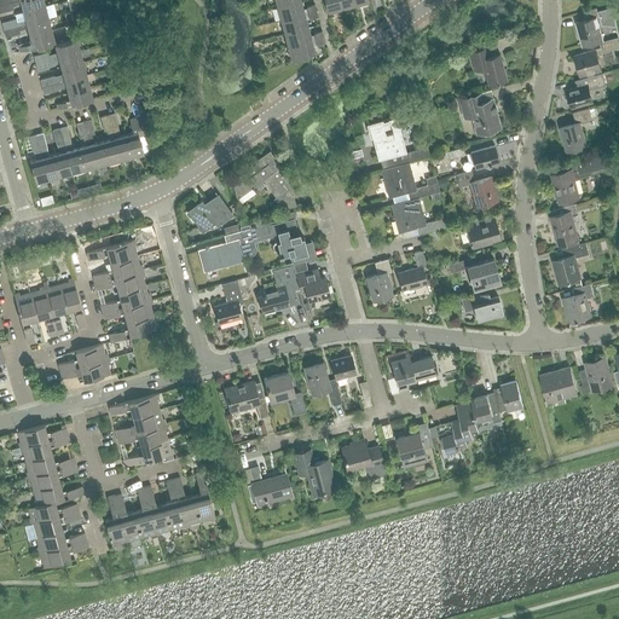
[(0,12),(13,10),(12,6),(18,5),(21,4),(23,12),(45,6),(42,0),(18,0),(0,5),(0,12)]
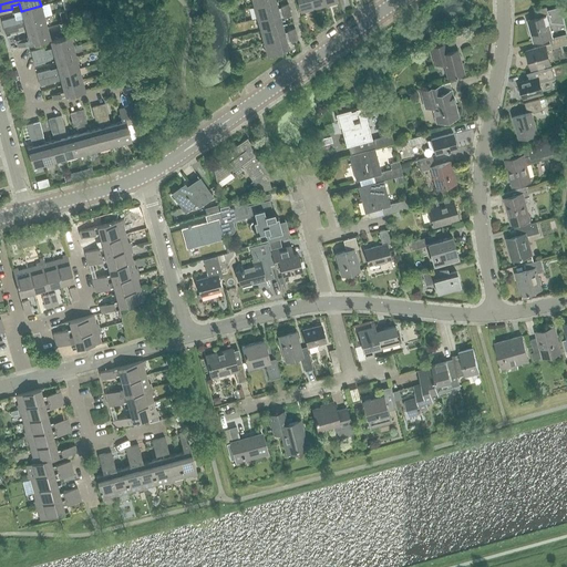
[(278,8),(276,0),(254,7),(257,19),(279,12),(278,8)]
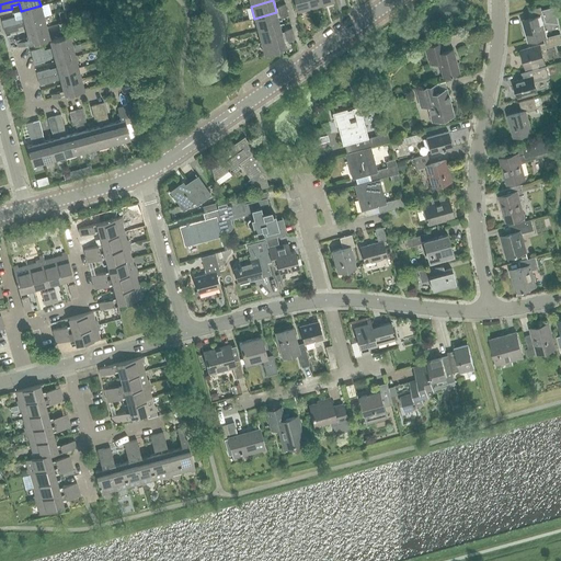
[(297,11),(310,8),(307,0),(294,0),(297,11)]
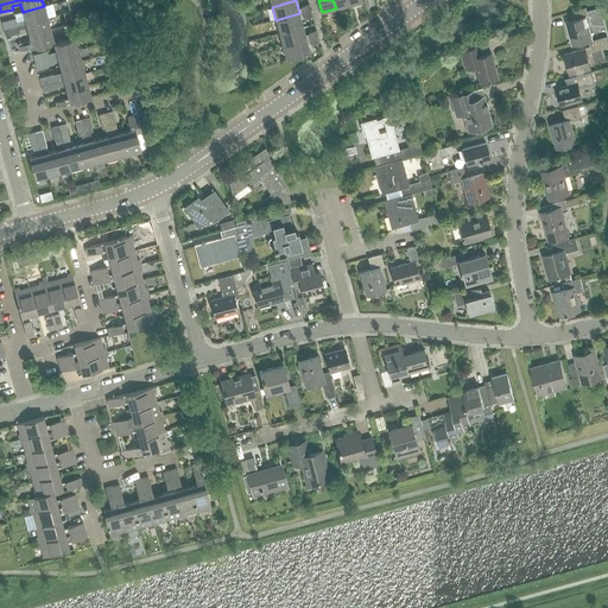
[(1,23),(4,30),(48,18),(44,6),(23,12),(25,19),(23,20),(17,21),(16,19),(1,23)]
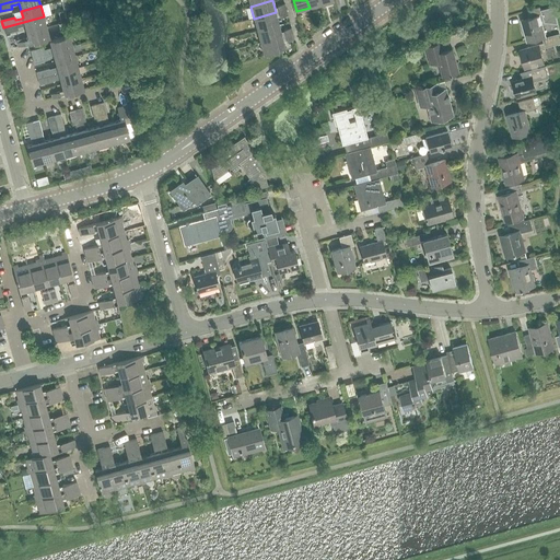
[(545,23),(558,23),(555,7),(541,10),(540,7),(527,10),(529,18),(521,21),(526,42),(547,37),(546,36),(543,22),(545,21),(545,23)]
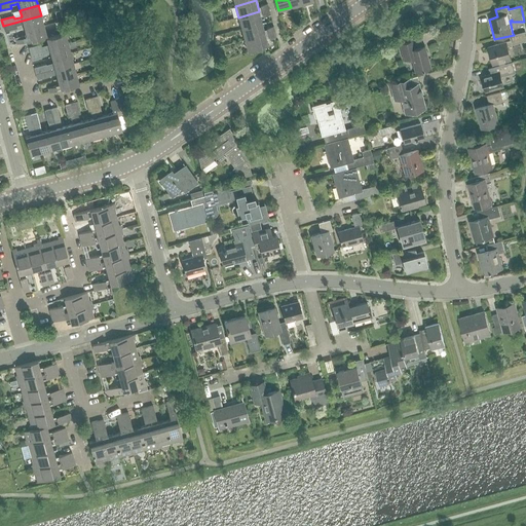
[(259,11),(238,17),(241,29),(262,23),(260,16),(259,11)]
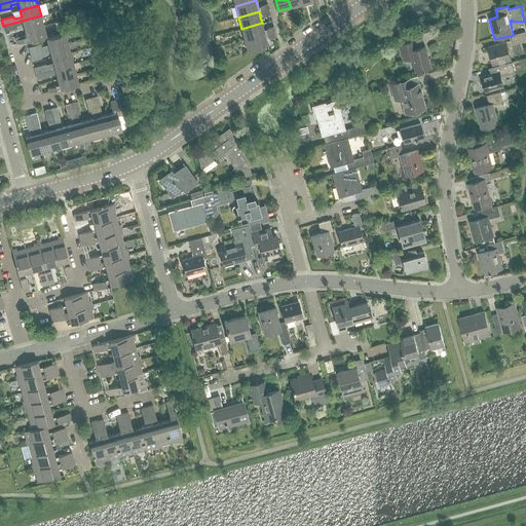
[(4,32),(5,32),(16,28),(16,26),(22,25),(22,24),(24,24),(25,30),(43,26),(41,15),(3,26),(4,32)]
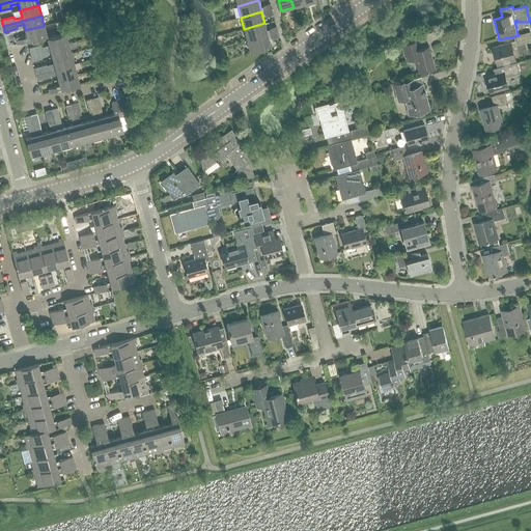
[(264,23),(244,29),(247,40),(268,34),(267,31),(264,23)]
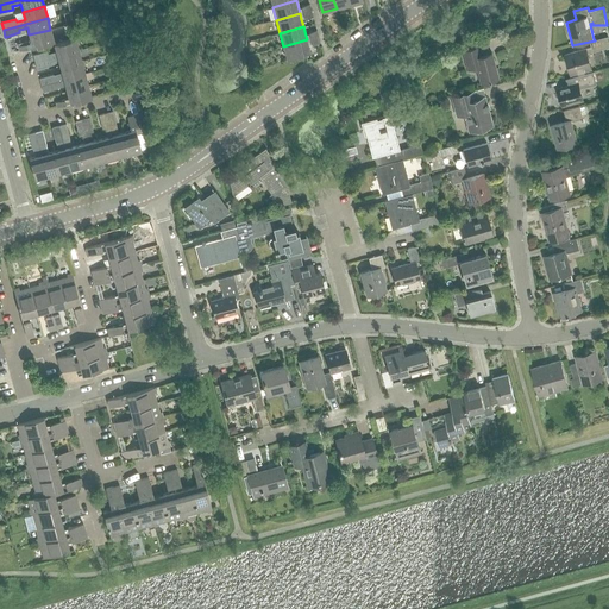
[(19,51),(54,42),(50,30),(29,35),(31,43),(29,44),(29,43),(18,46),(19,51)]
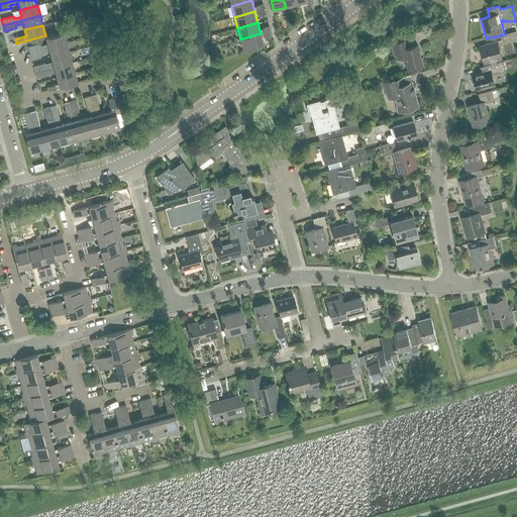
[(497,41),(480,46),(485,64),(502,59),(499,45),(516,39),(516,32),(516,31),(501,35),(502,40),(498,41),(497,41)]
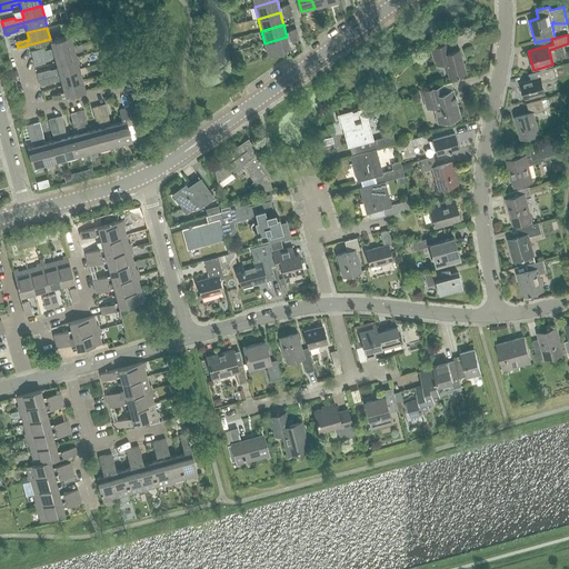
[(70,36),(51,41),(50,41),(52,49),(50,50),(50,49),(45,51),(43,48),(30,51),(32,58),(73,47),(70,36)]
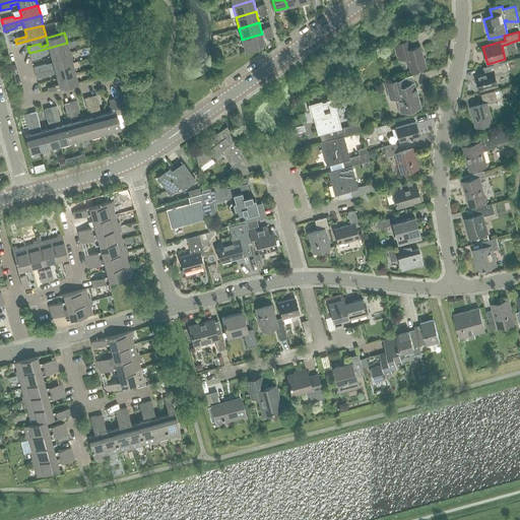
[(262,34),(242,40),(245,51),(260,47),(265,46),(262,34)]
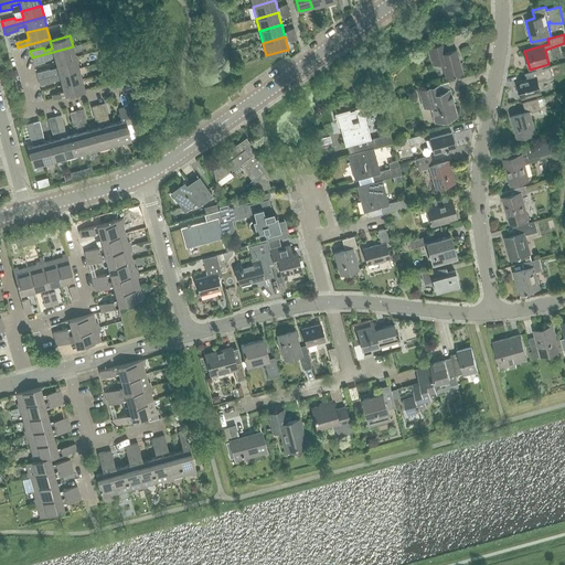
[(446,77),(461,73),(455,50),(445,53),(443,44),(429,48),(434,65),(443,63),(446,77)]
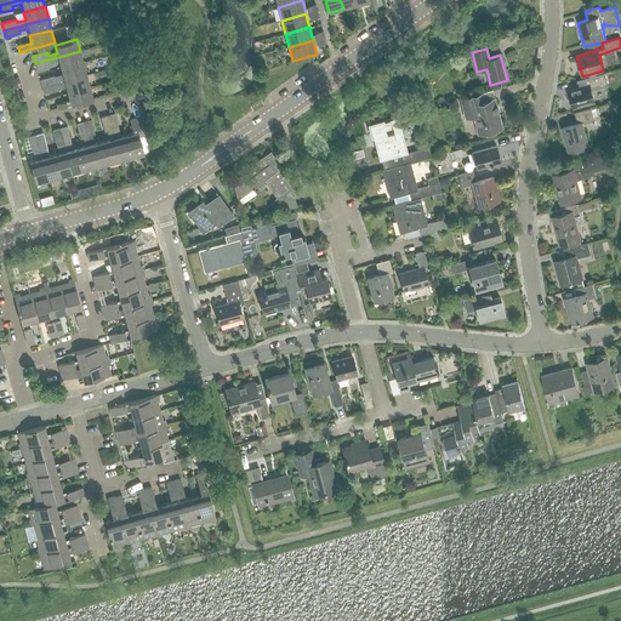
[(38,70),(52,67),(51,64),(57,62),(60,61),(62,69),(84,63),(80,51),(35,63),(38,70)]
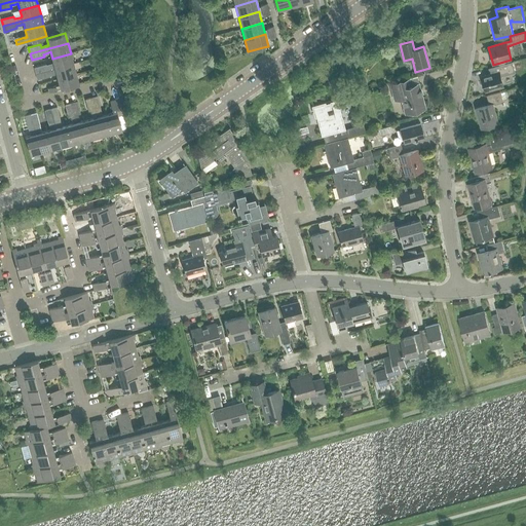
[(34,68),(35,74),(73,64),(71,53),(52,59),(53,66),(51,66),(46,67),(46,65),(34,68)]
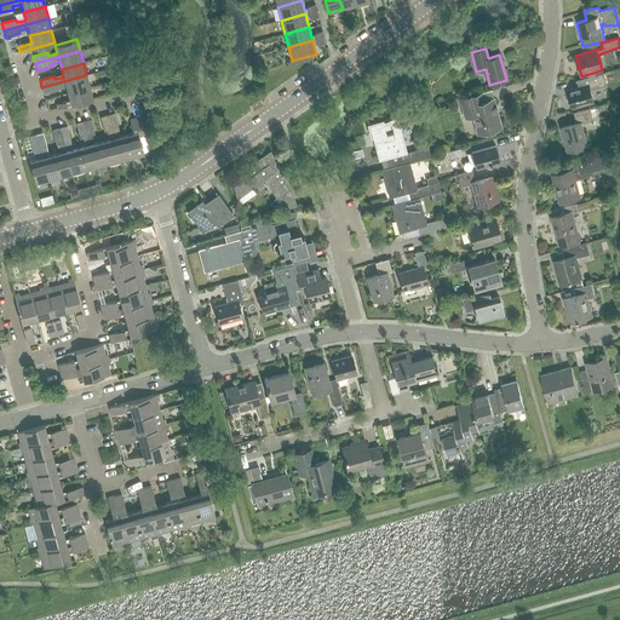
[(584,86),(568,90),(573,108),(593,102),(590,91),(607,86),(604,73),(583,79),(584,86)]
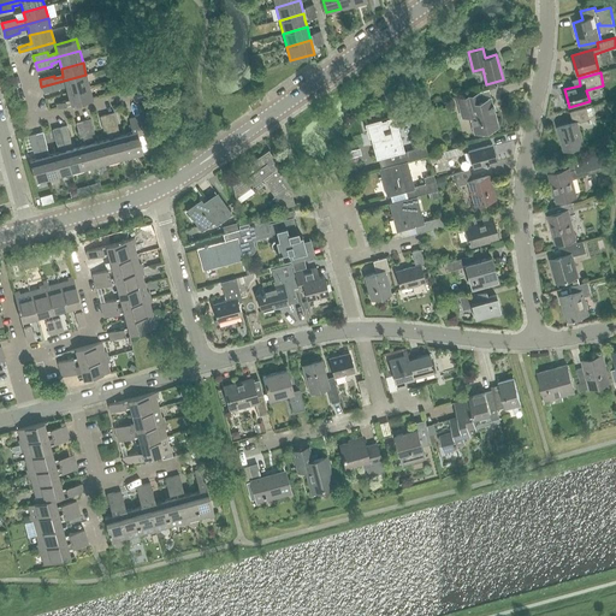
[(86,75),(41,87),(43,94),(58,90),(57,87),(63,86),(65,84),(67,93),(89,87),(86,75)]
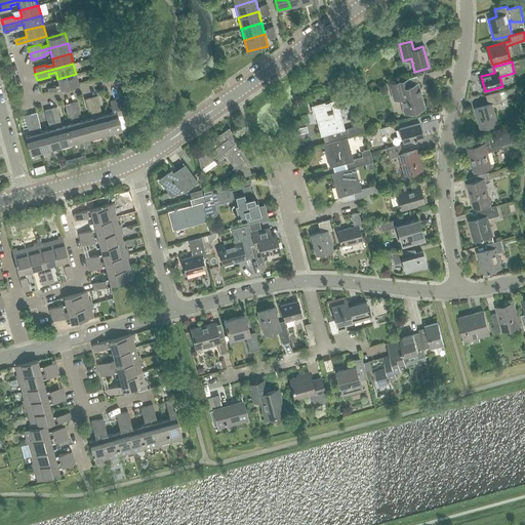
[(48,88),(49,91),(49,92),(79,84),(76,74),(57,79),(58,85),(56,86),(48,88)]
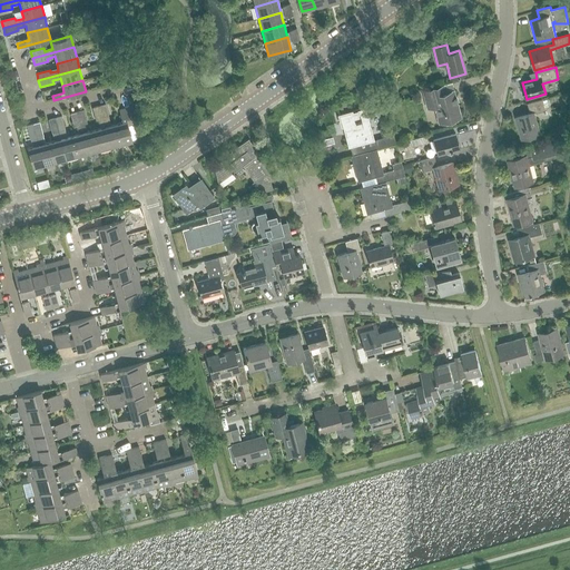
[(461,117),(453,91),(445,94),(443,86),(423,91),(424,98),(426,99),(425,101),(428,109),(434,107),(439,123),(461,117)]
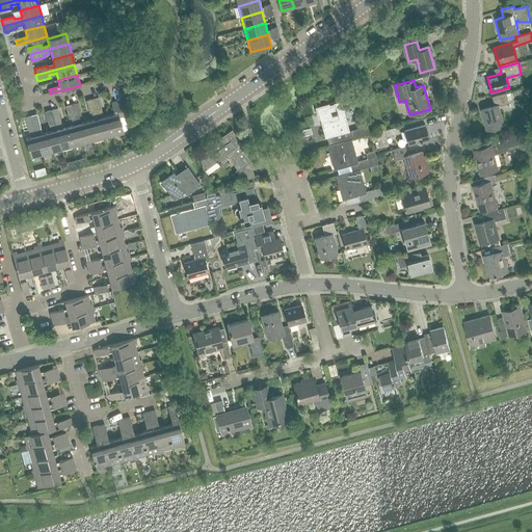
[(162,96),(166,105),(173,103),(168,94),(167,92),(166,94),(166,95),(162,96)]
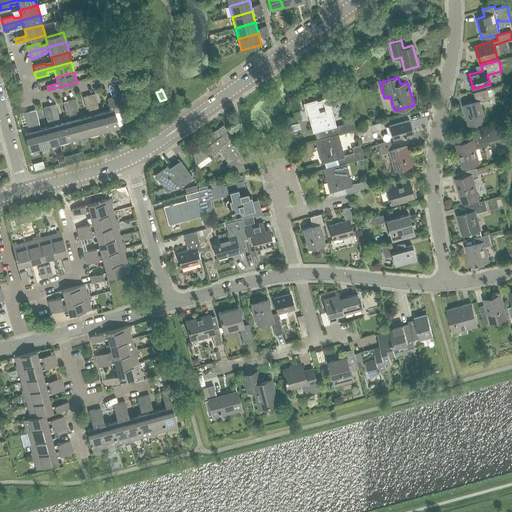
[(487,89),(474,93),(476,102),(463,106),(468,125),(485,121),(480,102),(490,100),(487,89)]
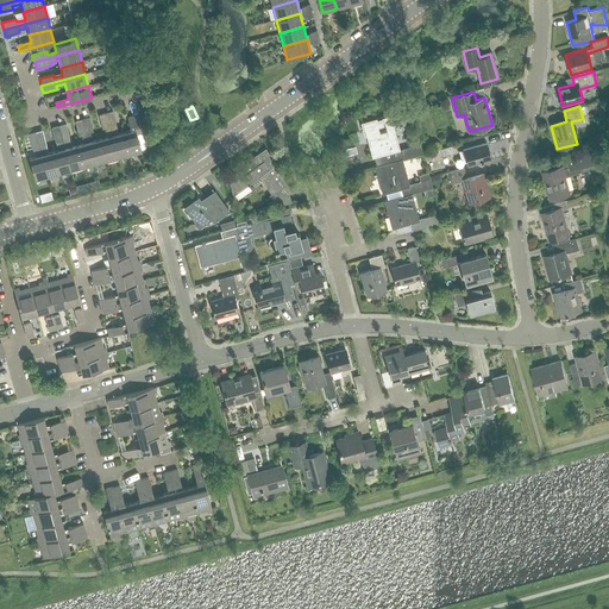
[(112,111),(105,113),(118,157),(130,154),(124,132),(115,135),(114,132),(115,132),(113,126),(117,125),(112,111)]
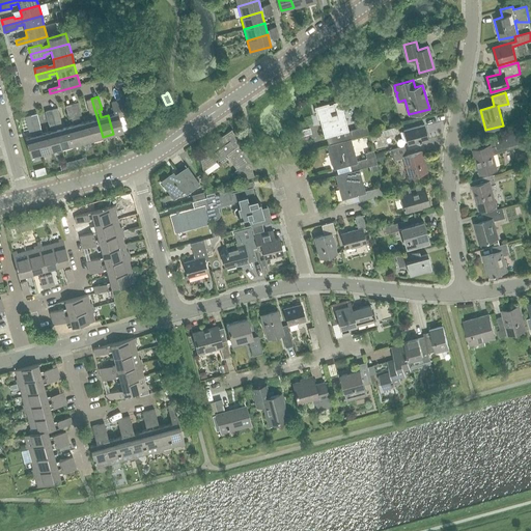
[(93,119),(87,121),(92,140),(103,137),(91,99),(86,101),(89,113),(91,112),(93,117),(93,119)]
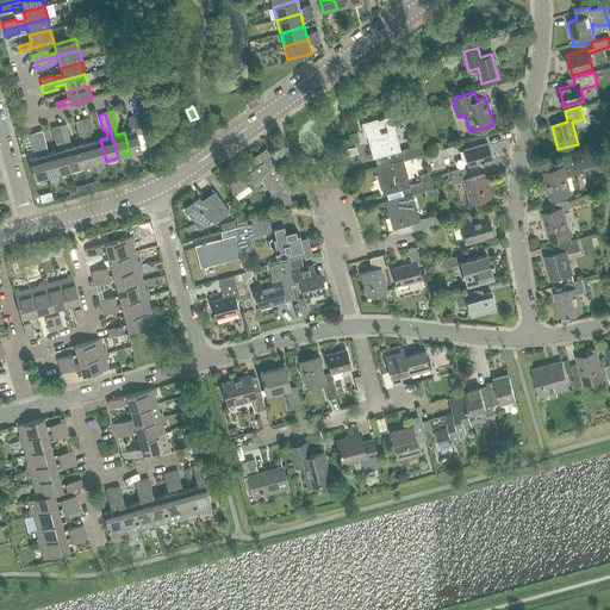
[(138,114),(128,117),(130,129),(131,129),(131,131),(124,132),(130,154),(142,151),(137,136),(144,134),(138,114)]
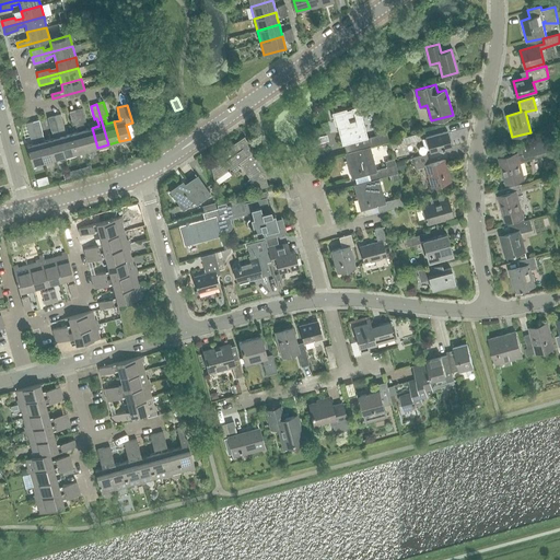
[(359,106),(334,113),(342,144),(345,144),(347,152),(361,149),(370,147),(389,141),(386,132),(368,138),(361,115),(359,106)]
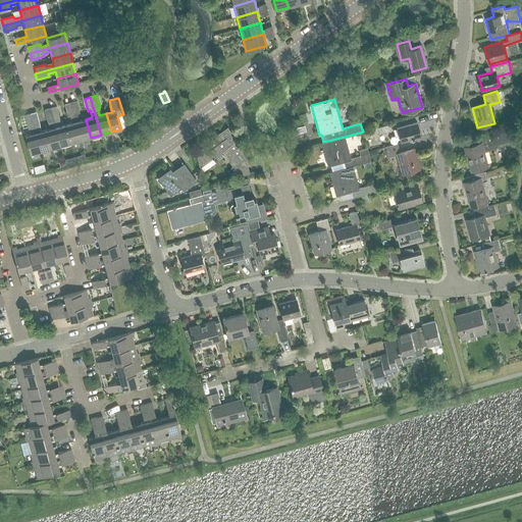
[(76,101),(70,102),(81,140),(91,138),(86,119),(79,120),(79,118),(77,113),(80,113),(76,101)]
